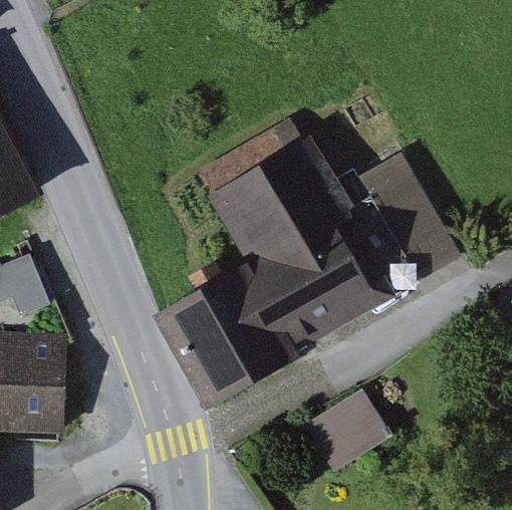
[(0,213),(39,193),(0,118),(0,213)]
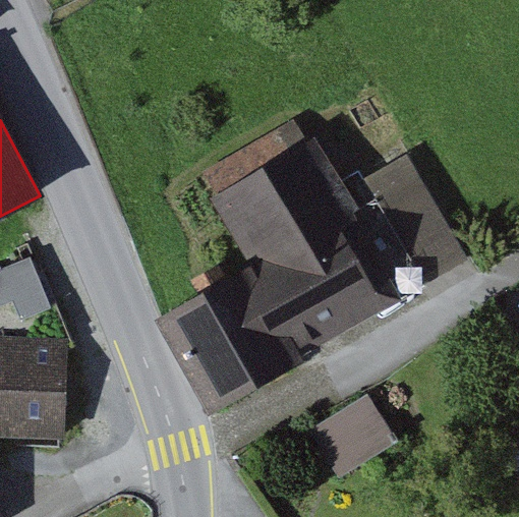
[(159,320),(210,405),(383,305),(290,147),(209,192),(251,266),(159,320)]
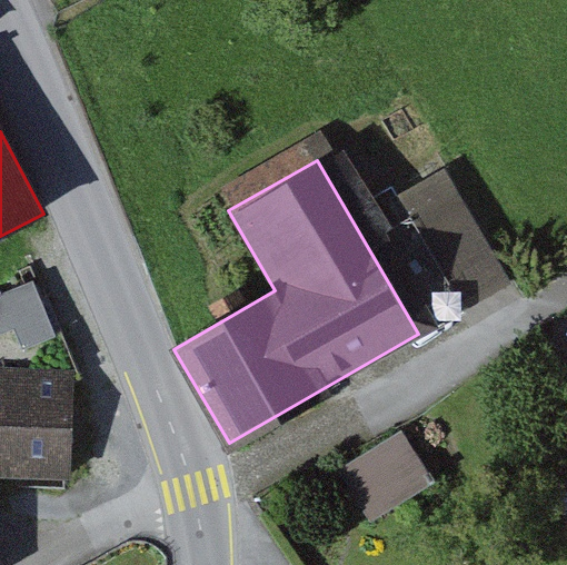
[(20,349),(52,336),(30,281),(0,294),(0,334),(12,329),(20,349)]
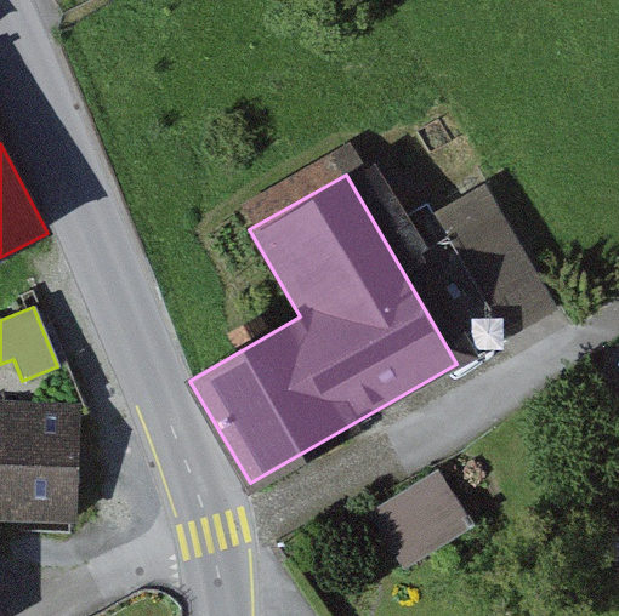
[(0,528),(78,530),(80,400),(0,398),(0,528)]
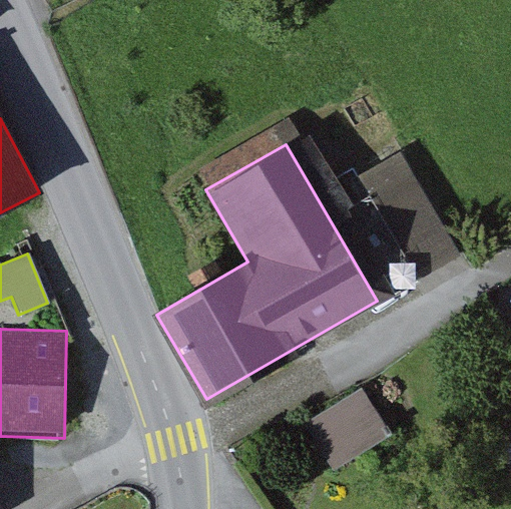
[(363,389),(311,421),(340,467),(392,435),(363,389)]
